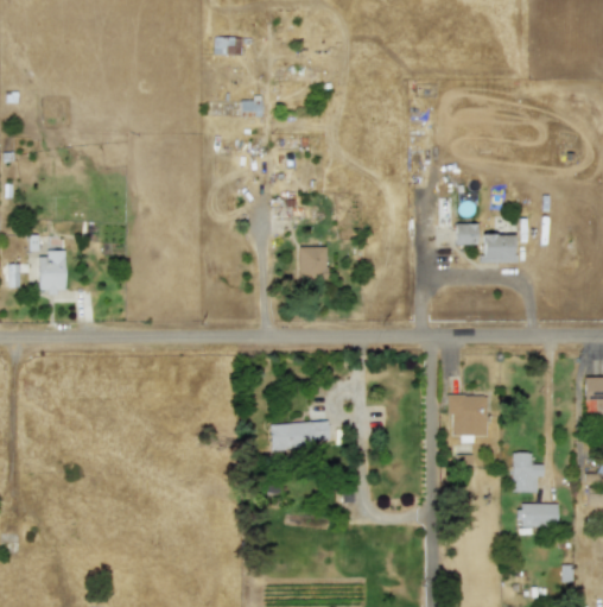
[(242,55),(242,38),(216,38),(216,55),(242,55)]
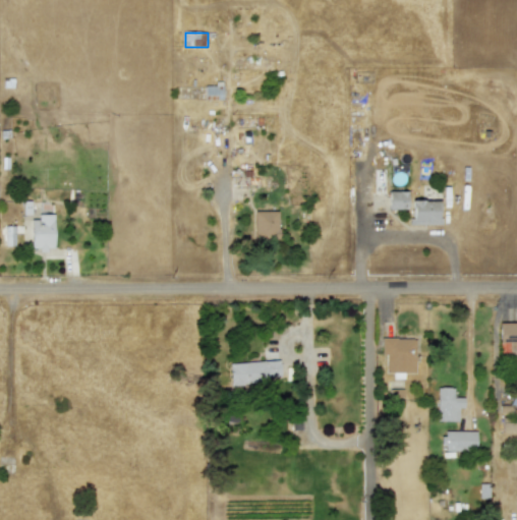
[(208,101),(225,101),(225,84),(208,85),(208,101)]
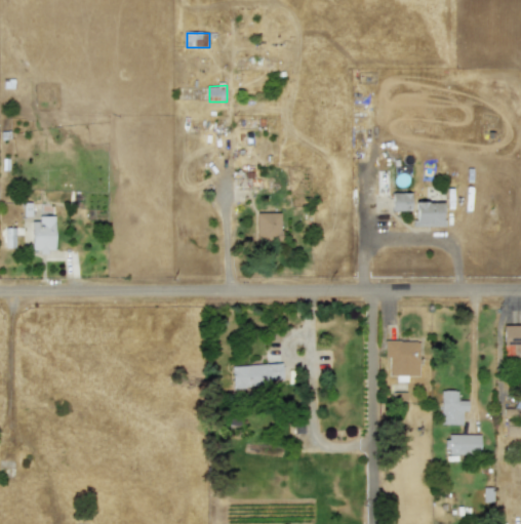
[(395,211),(413,212),(414,194),(395,194),(395,211)]
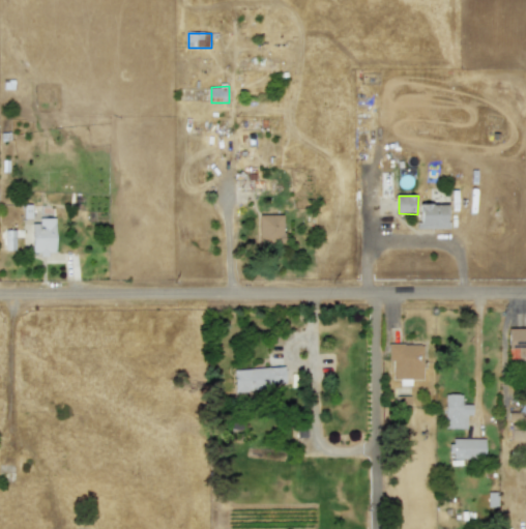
[(449,229),(449,205),(421,206),(421,230),(449,229)]
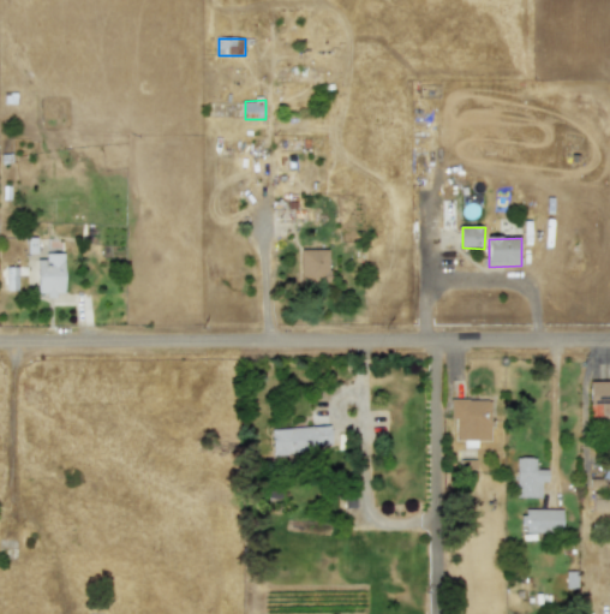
[(332,250),(304,251),(304,285),(332,284),(332,250)]
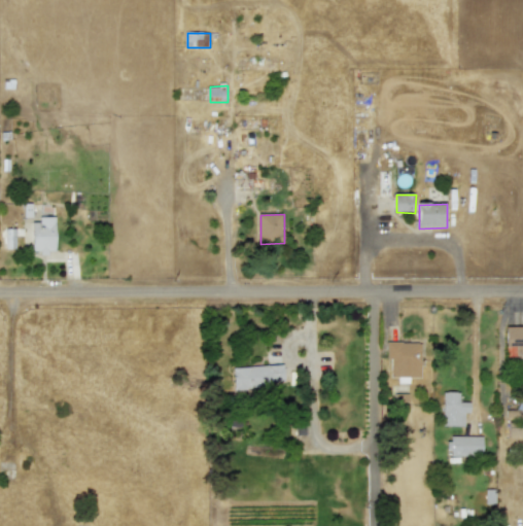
[(34,253),(58,253),(57,219),(34,220),(34,253)]
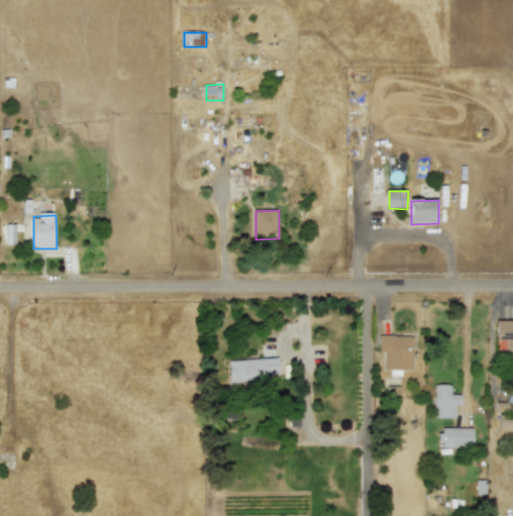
[(512,321),(499,321),(498,351),(508,351),(508,358),(512,358),(512,321)]
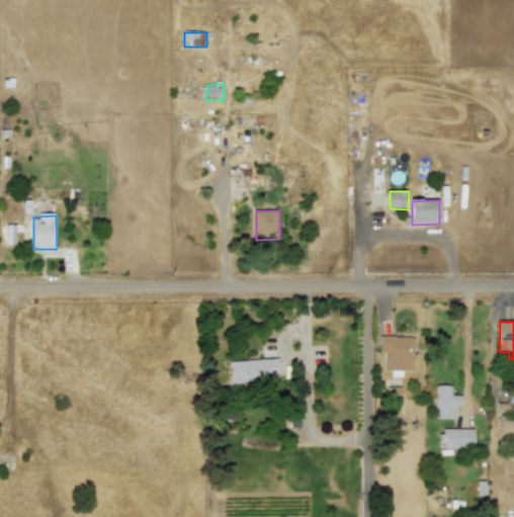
[(387,371),(415,371),(416,337),(382,336),(382,353),(388,354),(387,371)]
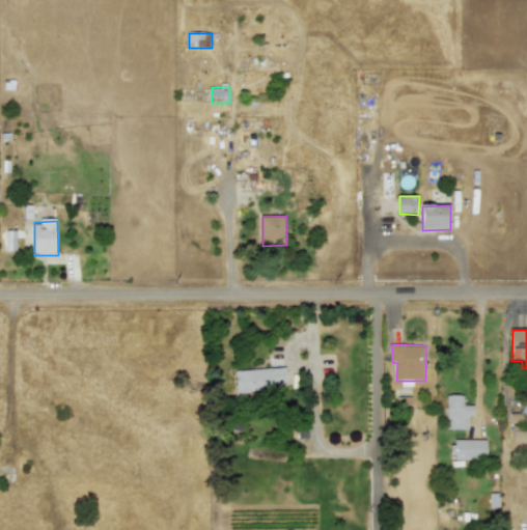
[(238,393),(289,391),(288,368),(238,370),(238,393)]
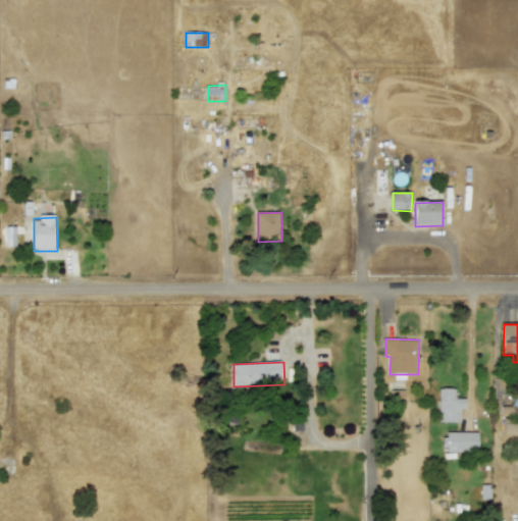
[(441,423),(462,423),(463,409),(468,410),(468,400),(457,399),(457,389),(441,389),(441,423)]
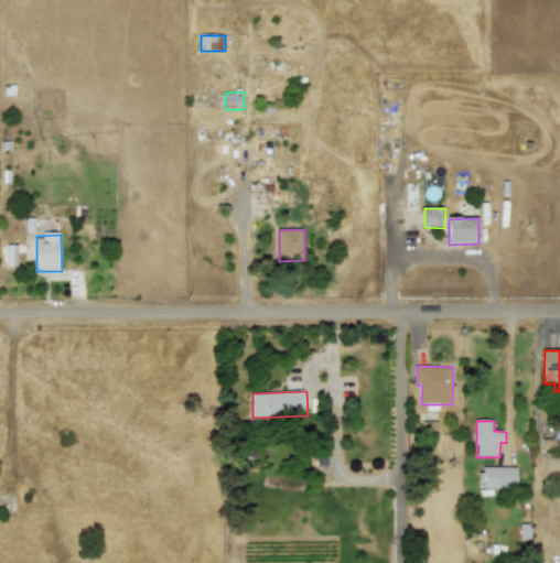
[(559,454),(548,454),(548,468),(559,468),(559,454)]
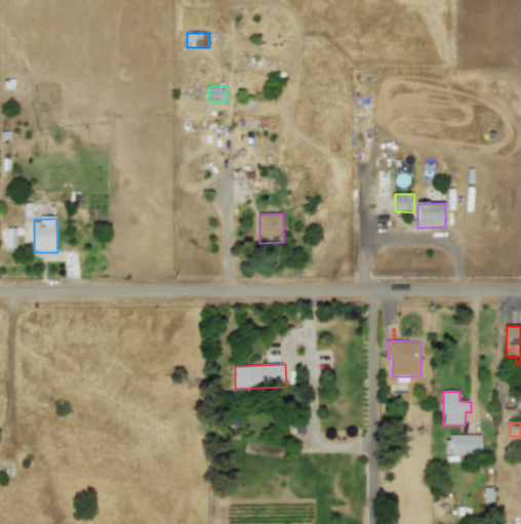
[(483,436),(449,435),(449,455),(483,455),(483,436)]
